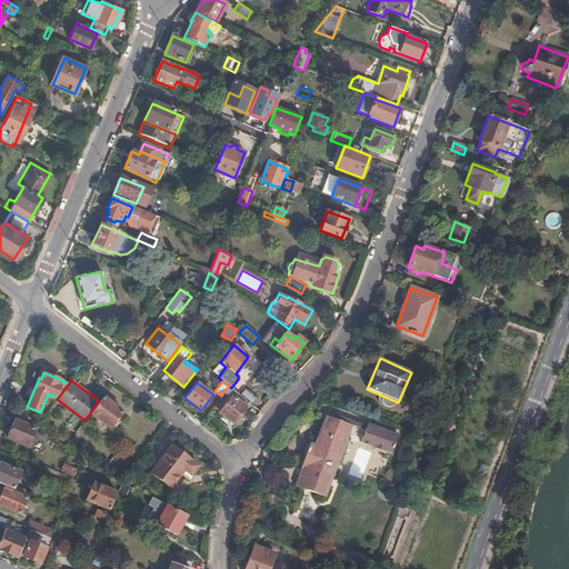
[(243,405),(247,400),(231,388),(229,386),(223,392),(228,397),(221,406),(223,407),(218,412),(231,423),(245,406),(243,405)]
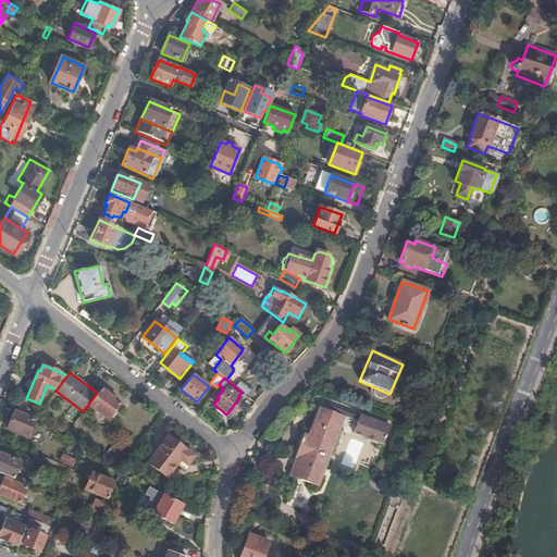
[(121,403),(101,387),(97,393),(87,406),(107,421),(121,403)]
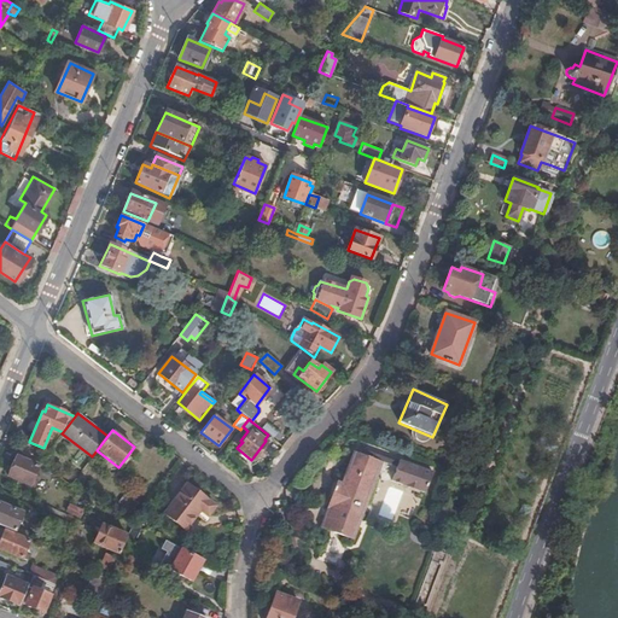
[(360,455),(353,453),(342,483),(336,479),(324,512),(325,512),(319,528),(327,531),(328,528),(350,536),(357,519),(360,520),(365,509),(361,508),(375,471),(379,462),(382,464),(382,465),(396,468),(392,477),(391,482),(424,494),(432,473),(398,461),(397,464),(361,449),(360,455)]
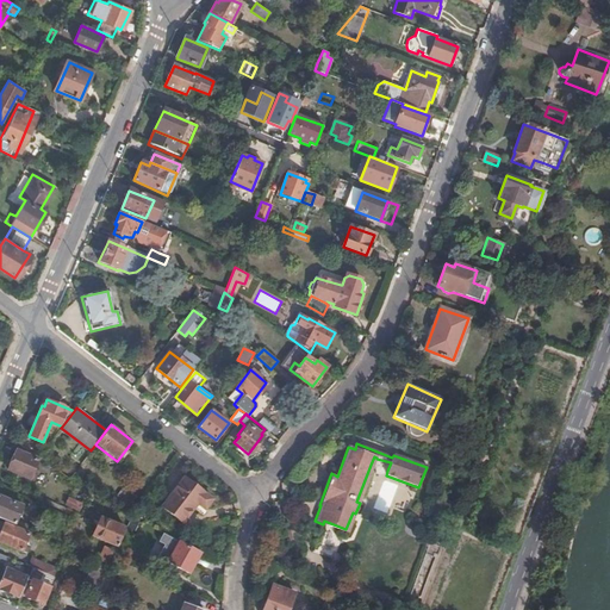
[(37,460),(16,452),(8,470),(30,478),(37,460)]
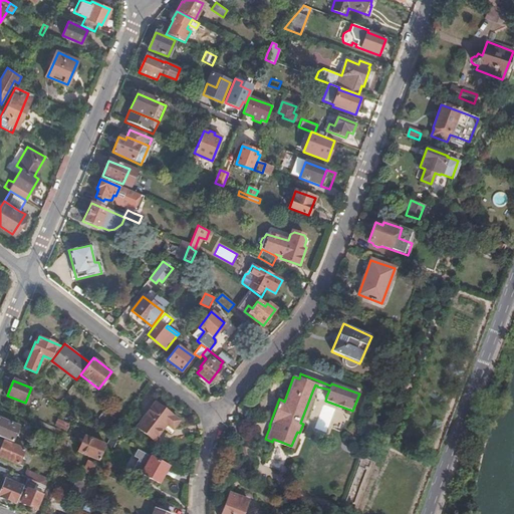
[(317,386),(315,384),(312,392),(316,393),(315,396),(326,397),(329,390),(317,387),(317,386)]
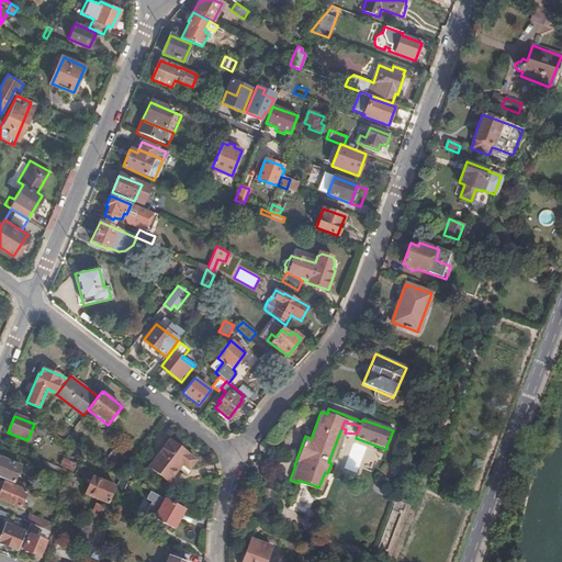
[(195,460),(170,440),(149,467),(168,481),(181,463),(188,469),(195,460)]
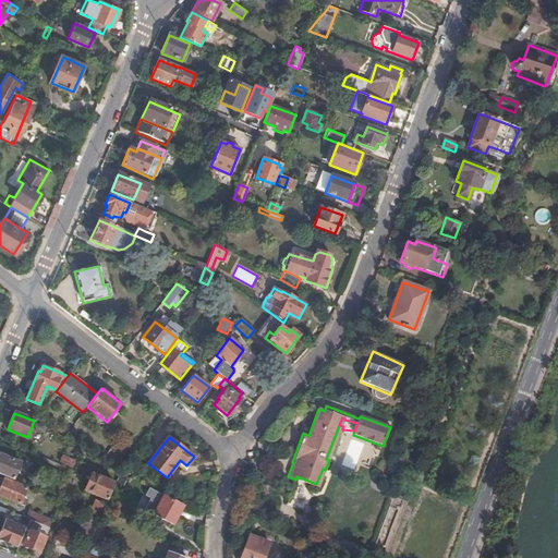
[(23,455),(1,445),(0,448),(0,474),(13,480),(23,455)]
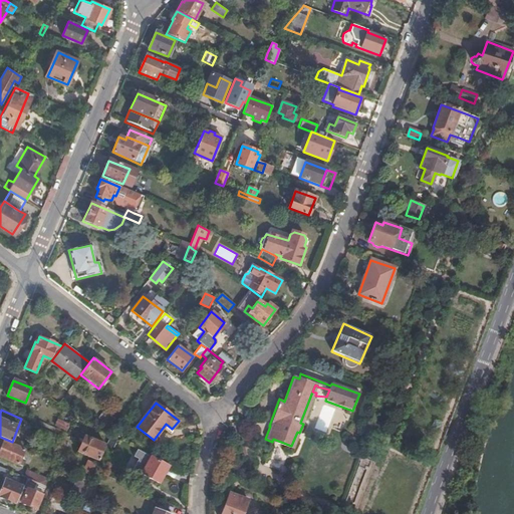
[(118,422),(109,415),(100,426),(109,433),(118,422)]
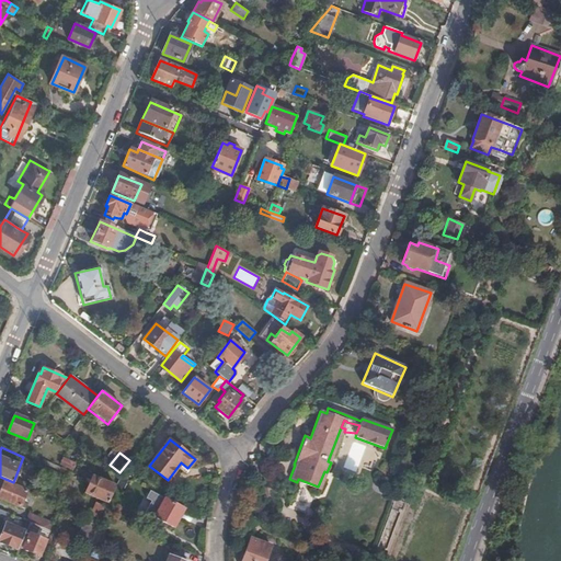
[(75,465),(63,459),(59,465),(71,470),(75,465)]
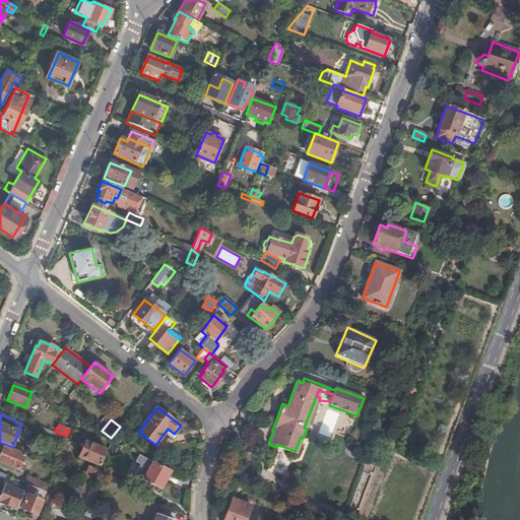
[(101,466),(107,451),(85,442),(79,457),(101,466)]
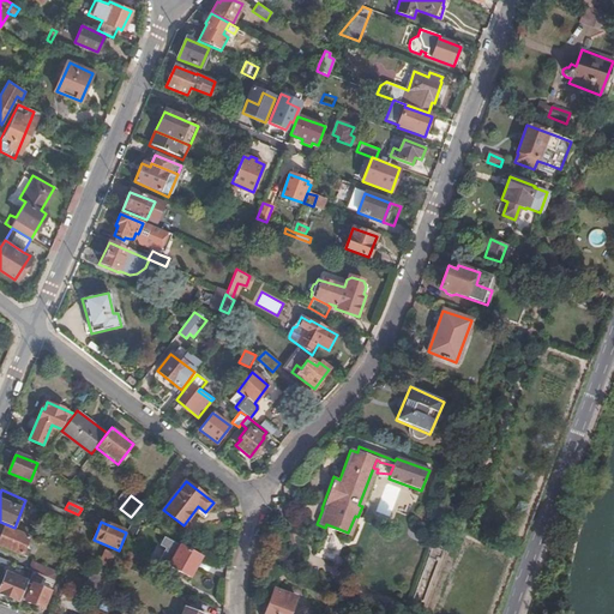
[(4,528),(0,536),(0,545),(20,554),(28,537),(4,528)]
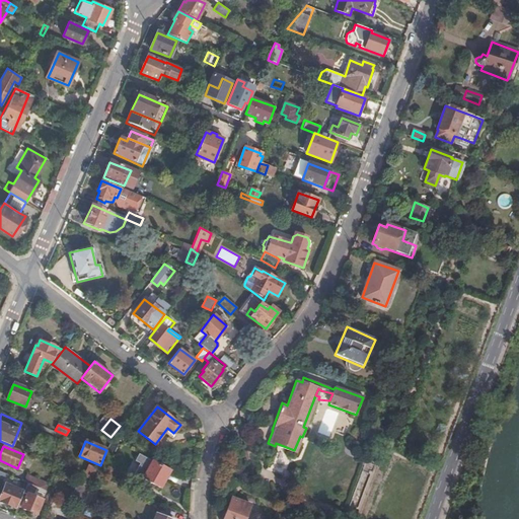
[(170,471),(155,462),(146,479),(161,488),(170,471)]
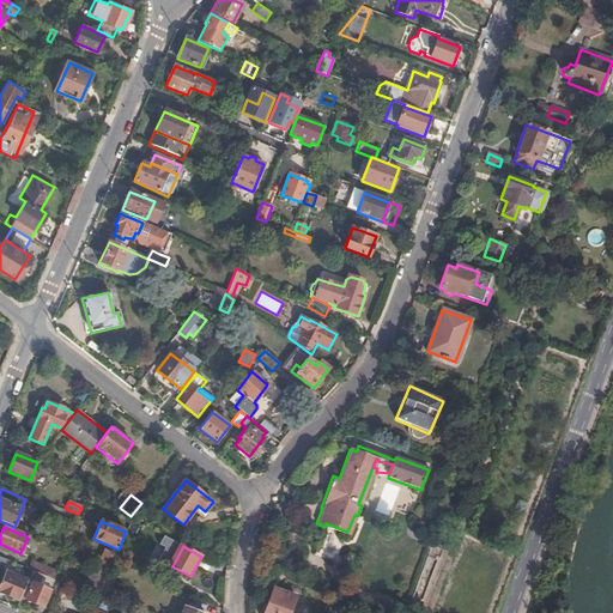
[(31,560),(28,569),(32,570),(40,574),(43,565),(31,560)]
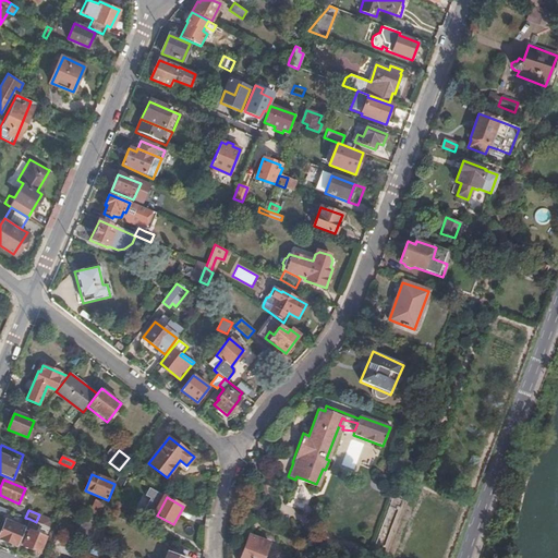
[(89,521),(97,525),(100,517),(93,513),(89,521)]
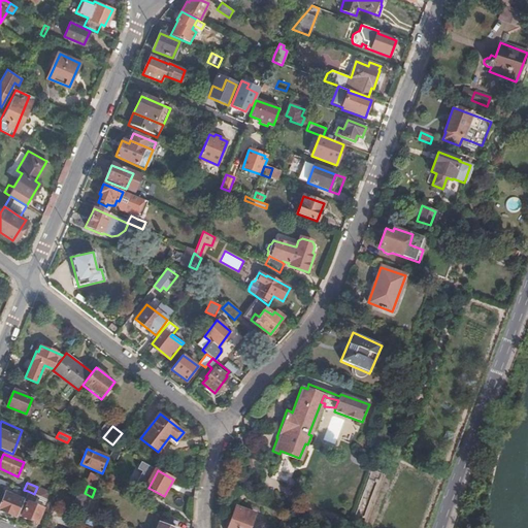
[(50,492),(37,487),(34,494),(46,499),(50,492)]
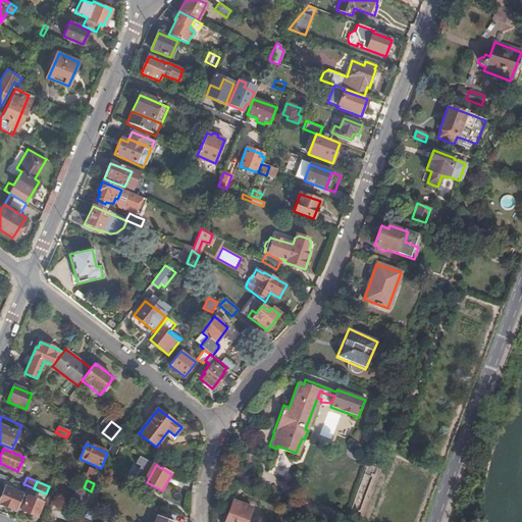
[(28,485),(23,484),(20,490),(6,484),(0,498),(0,505),(14,511),(21,493),(23,496),(28,485)]
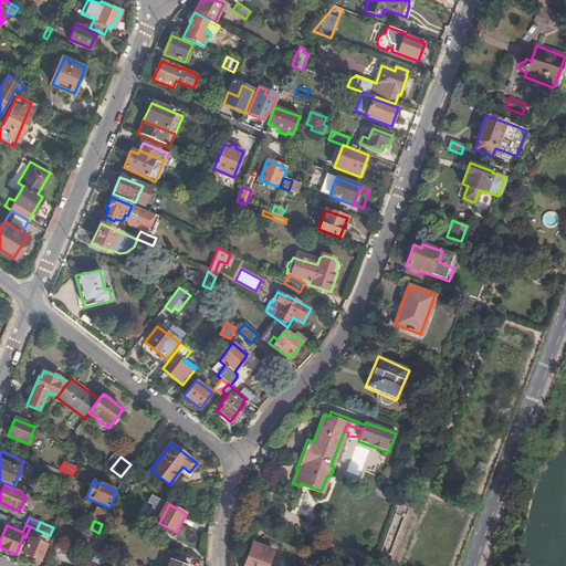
[(30,526),(25,537),(19,552),(39,561),(46,543),(44,542),(43,544),(33,540),(37,530),(30,526)]
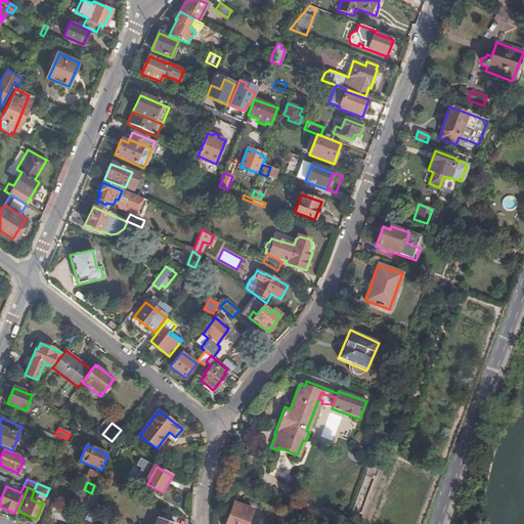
[(75,497),(80,500),(87,504),(91,493),(84,489),(79,487),(75,497)]
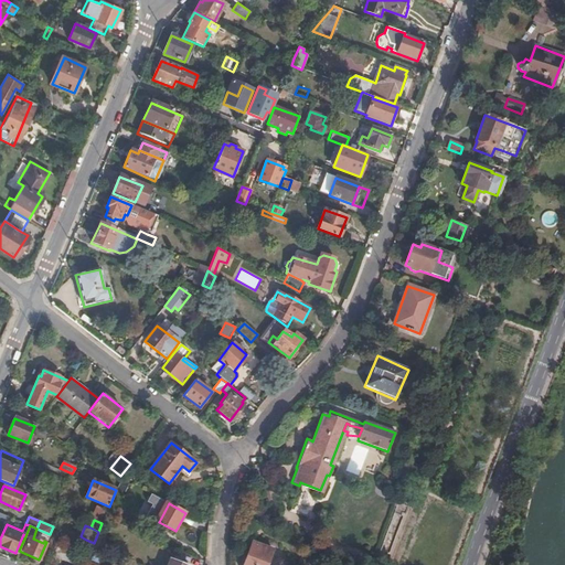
[(86,540),(82,547),(83,548),(91,552),(92,548),(94,543),(86,540)]
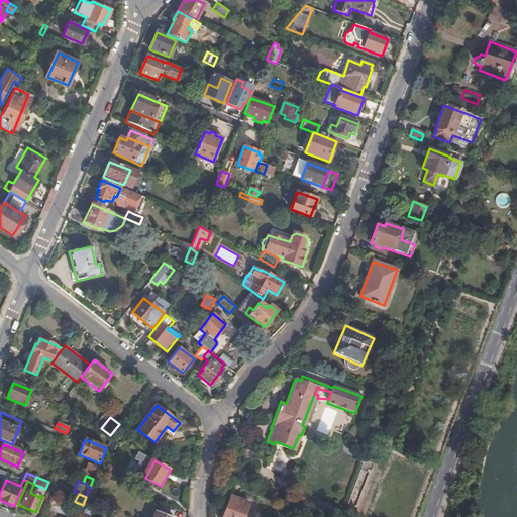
[(232,494),(227,506),(230,507),(228,512),(225,511),(223,516),(243,516),(248,504),(241,502),(242,498),(232,494)]
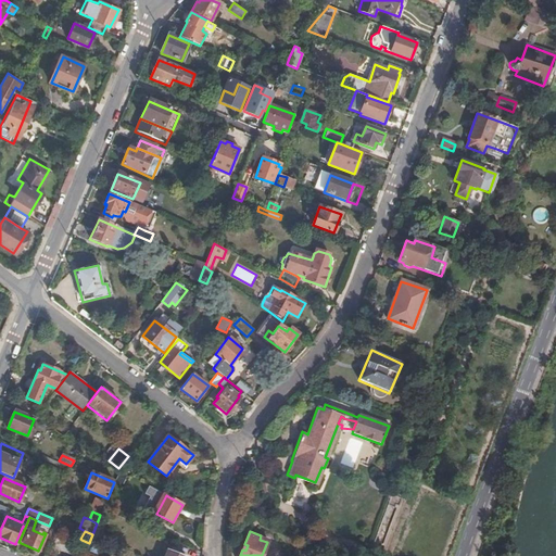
[(265,555),(272,540),(261,535),(260,540),(267,542),(262,555),(265,555)]
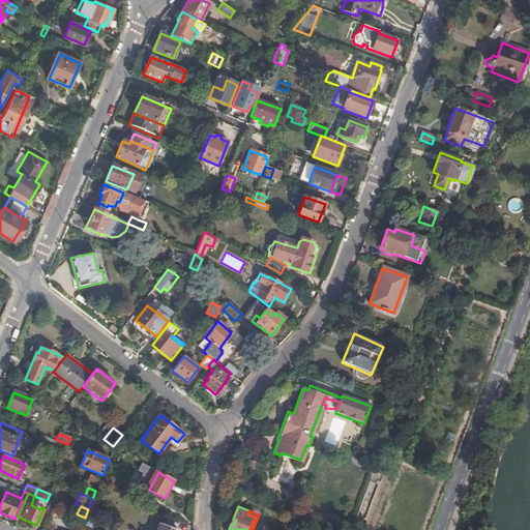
[(85,518),(78,514),(74,526),(80,528),(81,526),(85,518)]
